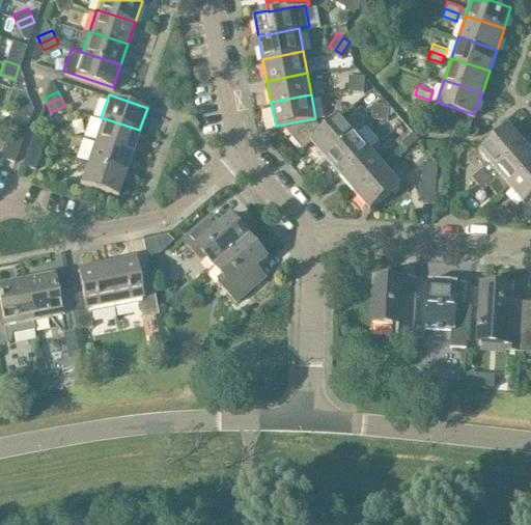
[(388,110),(389,102),(373,101),(372,108),(388,110)]
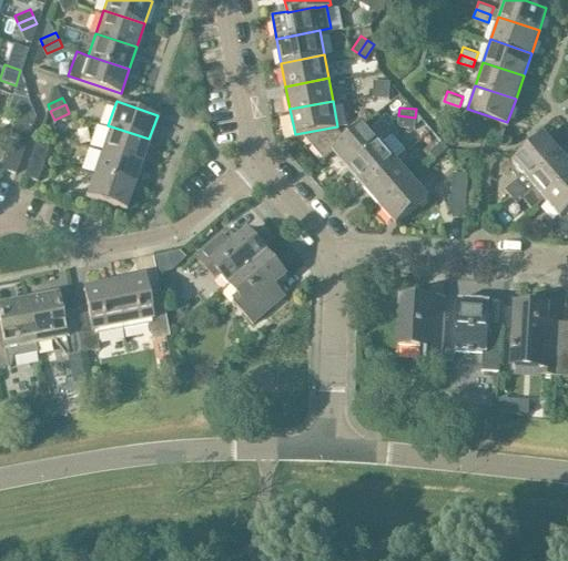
[(12,124),(28,116),(24,110),(9,116),(12,124)]
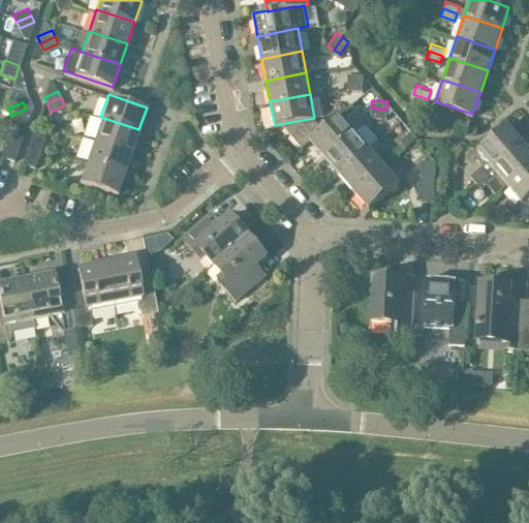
[(386,117),(386,110),(371,108),(371,115),(386,117)]
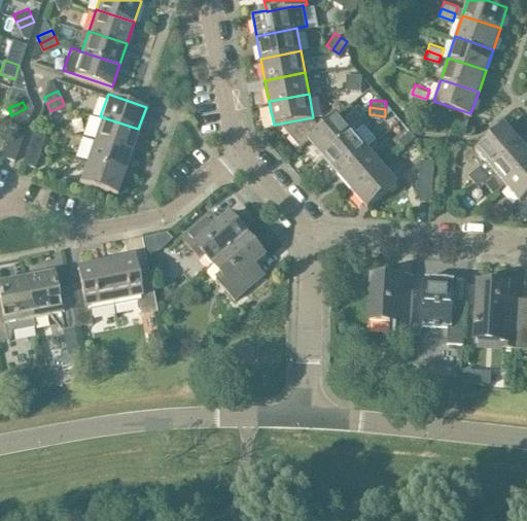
[(14,122),(29,115),(26,108),(11,115),(14,122)]
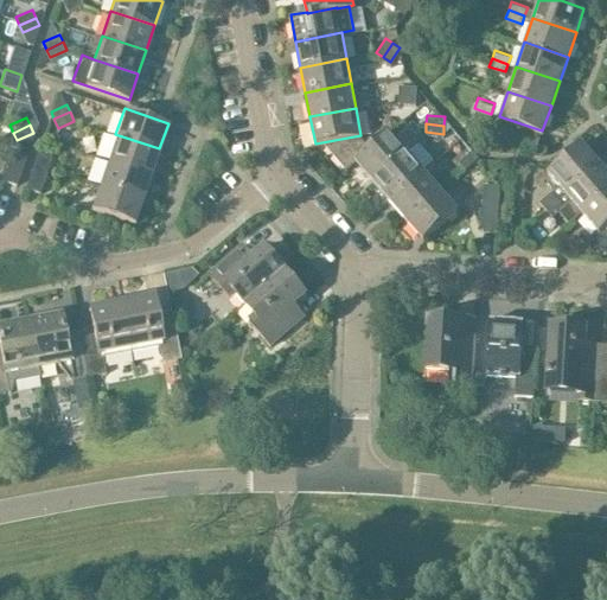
[(372,178),(407,148),(390,128),(370,146),(355,157),(372,178)]
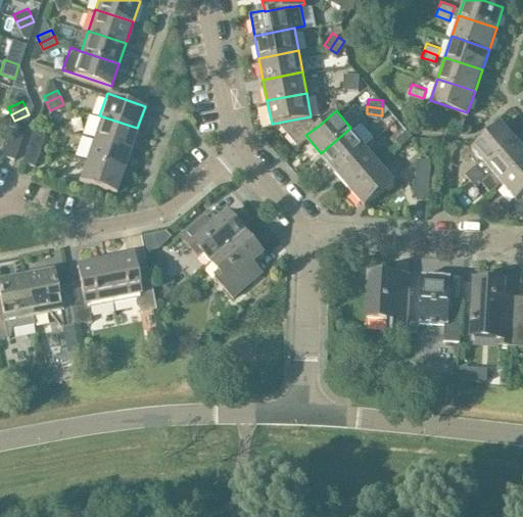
[(130,148),(137,128),(99,115),(93,136),(130,148)]
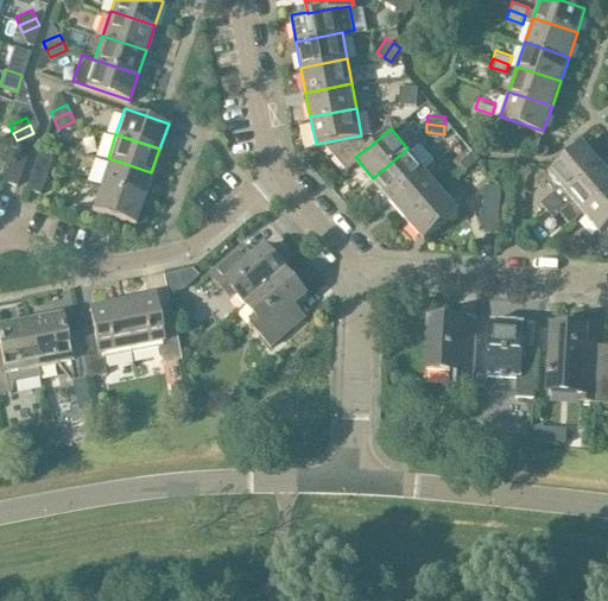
[(546,207),(601,160),(583,140),(549,170),(561,184),(540,200),(546,207)]
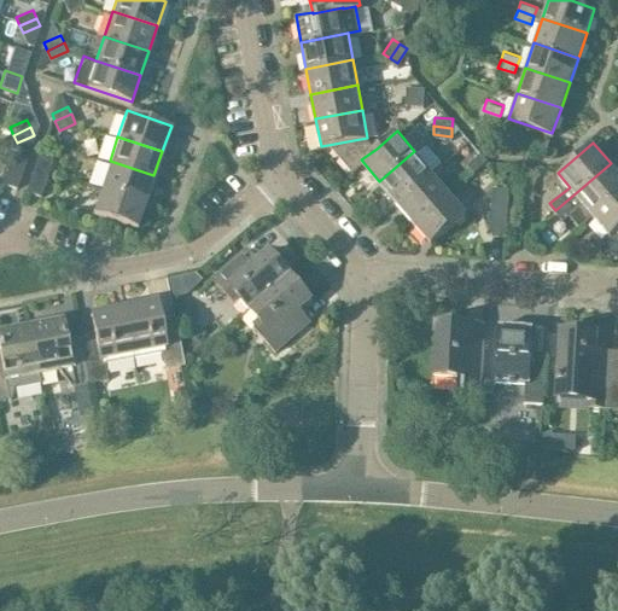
[(396,201),(431,170),(414,151),(379,181),(396,201)]
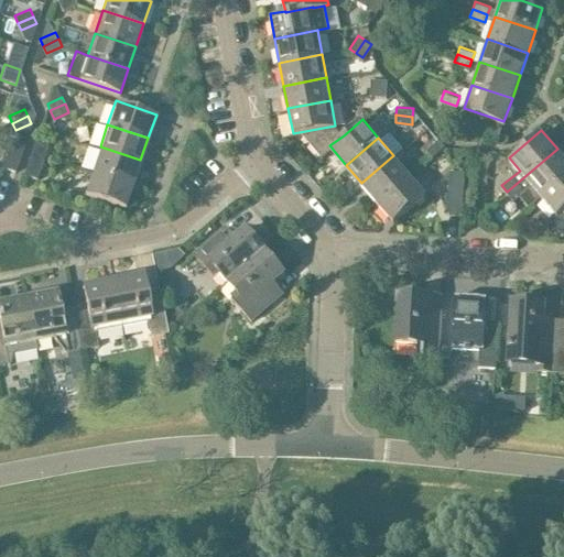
[(431,154),(444,143),(438,138),(426,149),(431,154)]
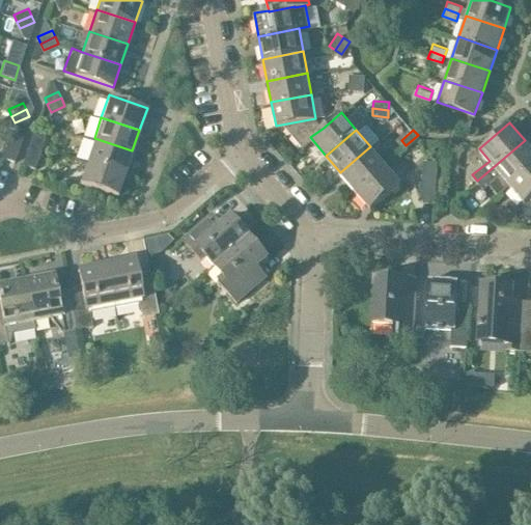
[(43,143),(45,136),(32,132),(30,139),(43,143)]
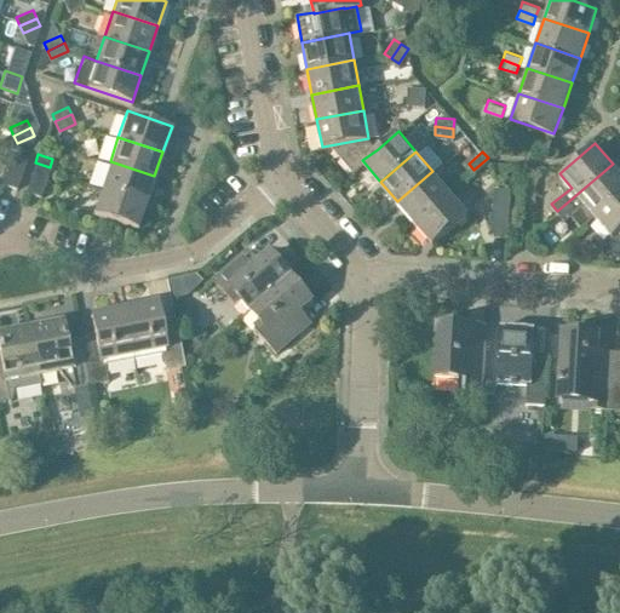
[(17,185),(26,160),(11,155),(1,181),(17,185)]
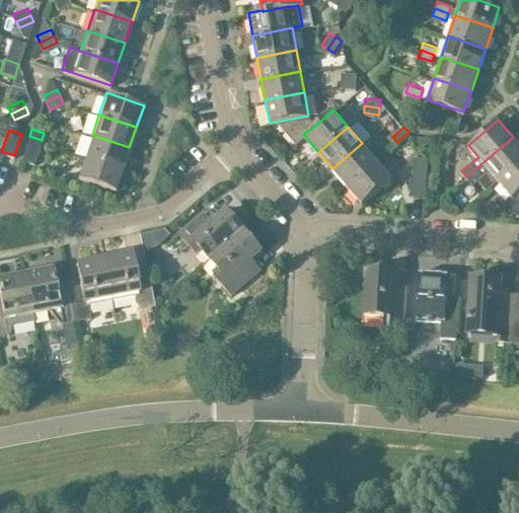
[(123,167),(129,147),(92,135),(85,154),(123,167)]
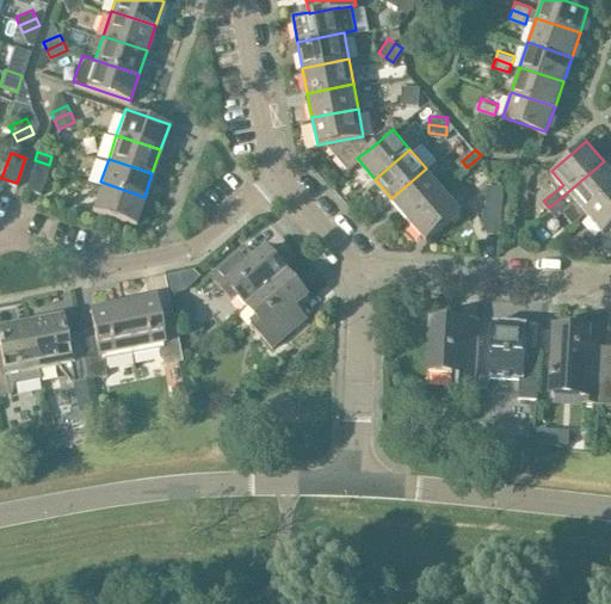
[(39,191),(49,165),(35,160),(25,186),(39,191)]
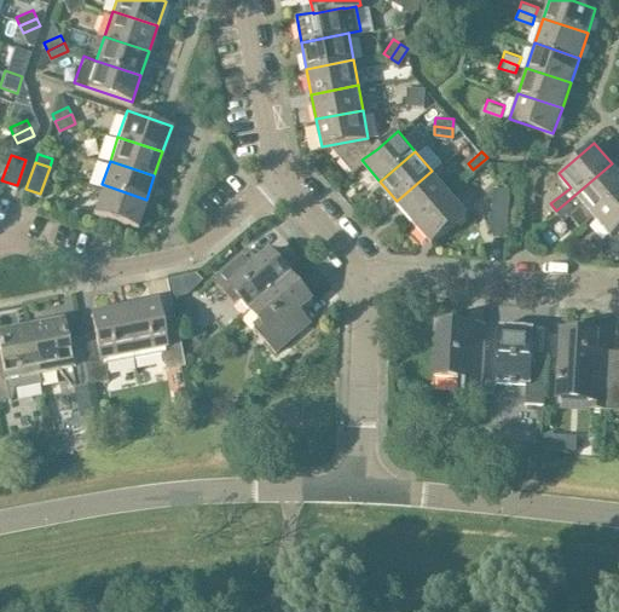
[(593,213),(618,190),(618,172),(612,163),(556,211),(562,218),(583,201),(593,213)]
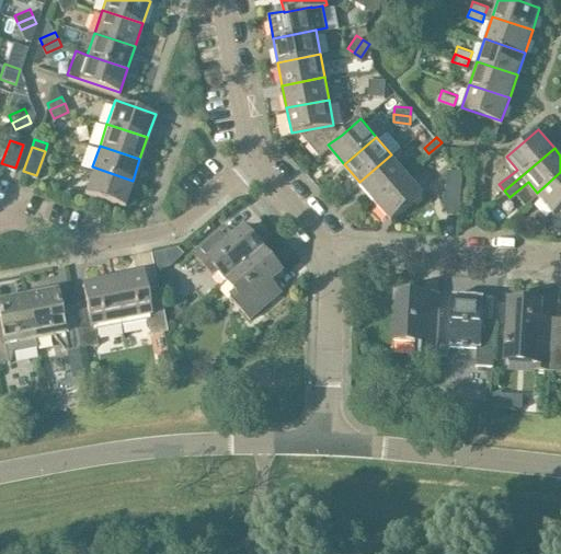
[(376,199),(408,172),(391,154),(359,182),(376,199)]
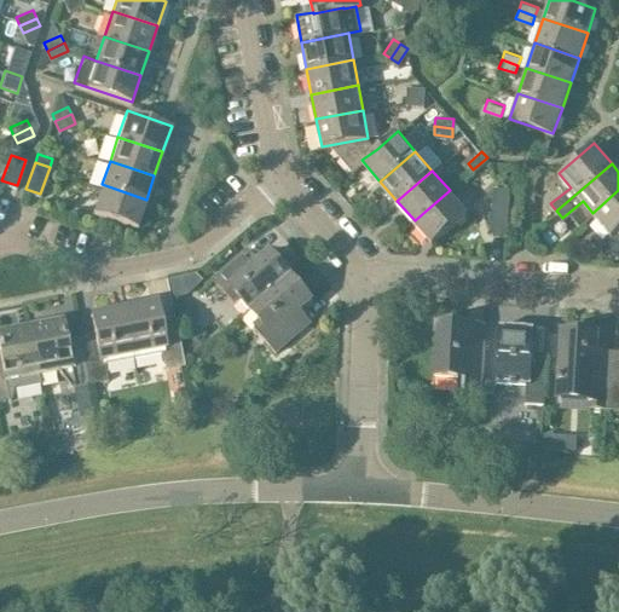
[(137,226),(146,200),(102,184),(92,211),(137,226)]
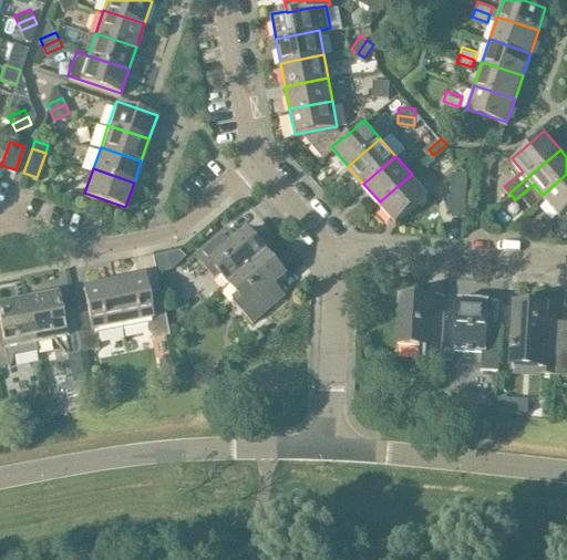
[(464,213),(467,170),(451,169),(449,211),(464,213)]
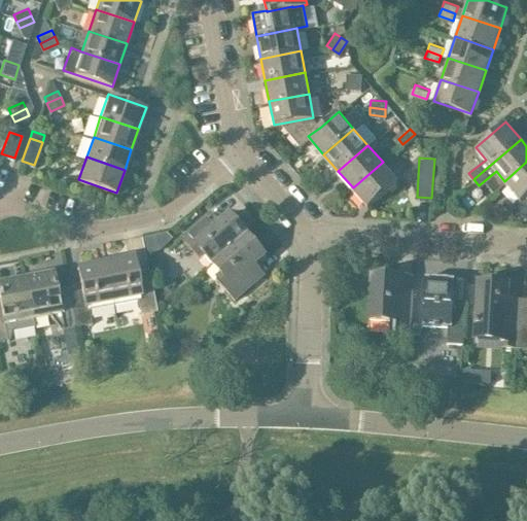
[(369,206),(398,179),(383,162),(353,187),(369,206)]
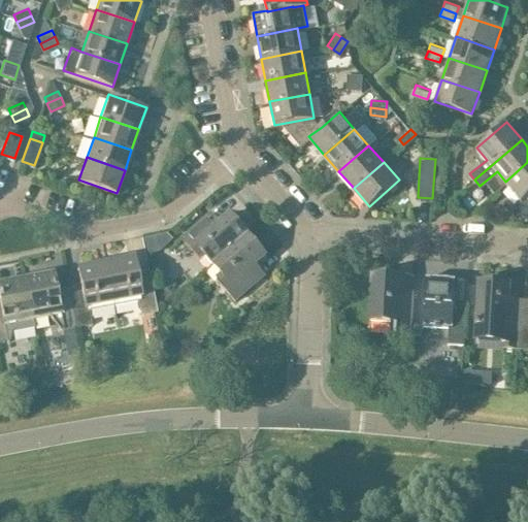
[(527,162),(505,182),(520,199),(515,203),(524,214),(527,210),(527,162)]
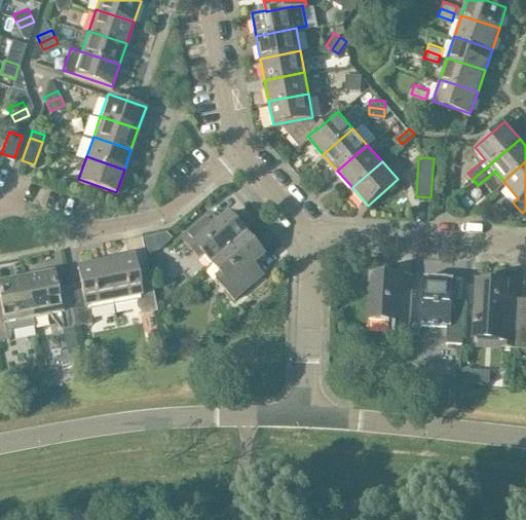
[(213,260),(248,229),(230,210),(215,223),(205,213),(181,233),(191,246),(196,242),(213,260)]
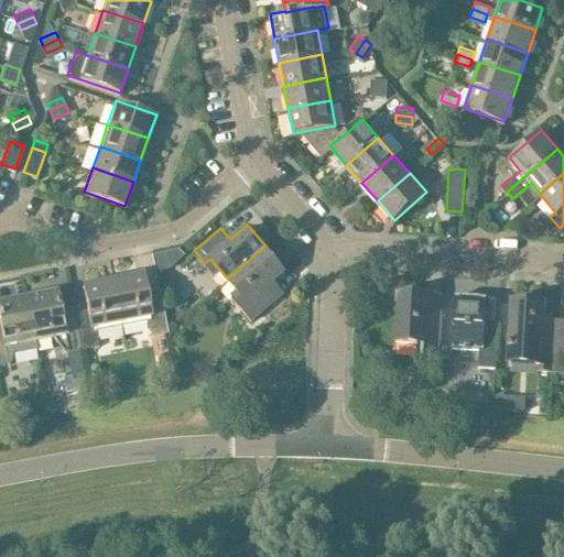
[(268,283),(285,269),(266,246),(228,279),(246,301),(241,305),(251,317),(278,294),(268,283)]
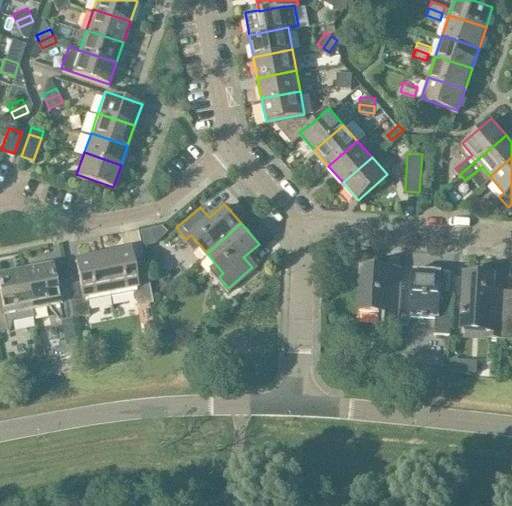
[(152,299),(145,265),(133,267),(129,246),(102,252),(109,290),(132,285),(136,302),(152,299)]
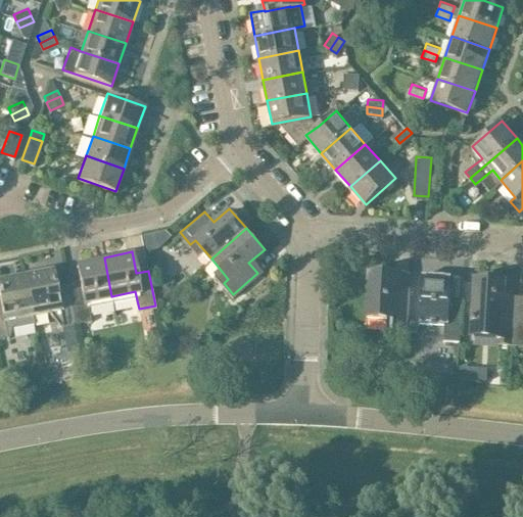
[(111,296),(104,257),(76,263),(80,284),(67,286),(75,321),(91,318),(88,301),(111,296)]
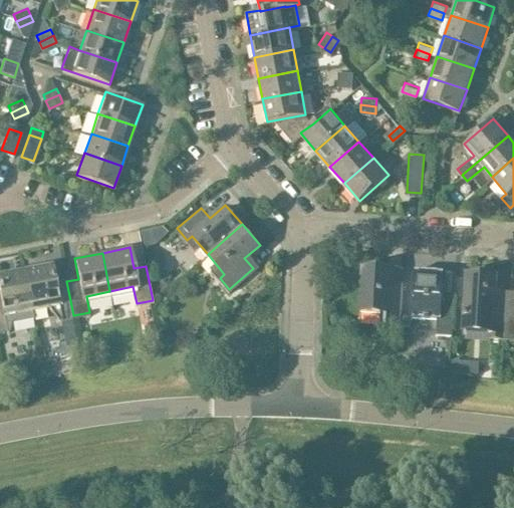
[(73,315),(66,281),(55,284),(50,263),(23,268),(30,307),(47,304),(57,318),(73,315)]
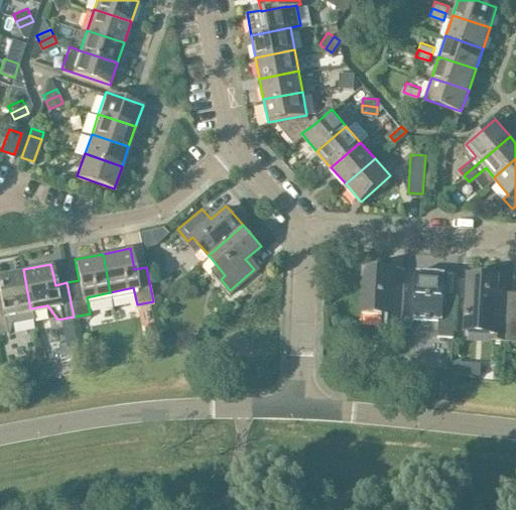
[(401,326),(404,280),(392,279),(392,267),(365,265),(362,310),(382,311),(381,321),(381,322),(382,323),(383,324),(384,325),(401,326)]
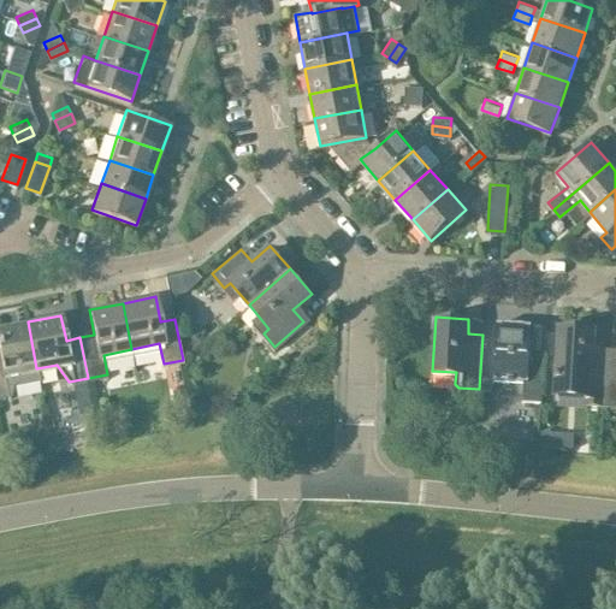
[(39,378),(36,368),(28,321),(0,326),(0,395),(11,394),(13,384),(39,378)]
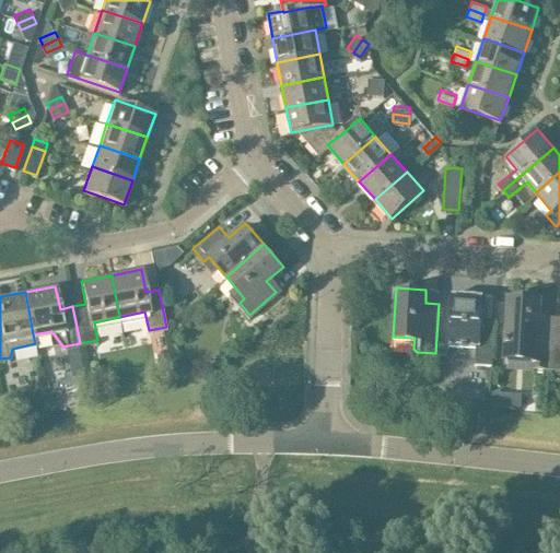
[(492,362),(494,316),(482,315),(483,294),(453,292),(450,342),(463,342),(462,344),(467,344),(467,343),(476,343),(475,361),(492,362)]
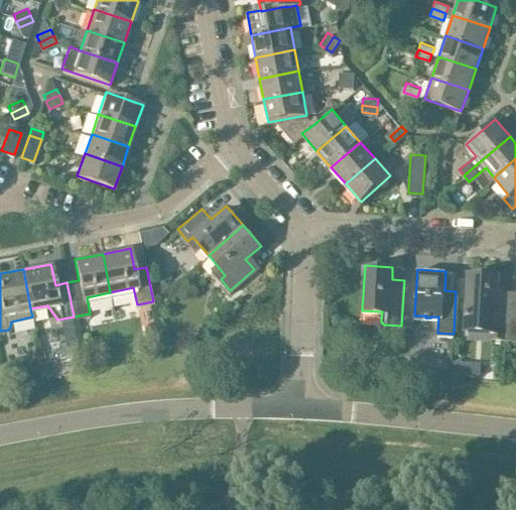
[(506,338),(508,296),(496,295),(498,274),(470,272),(466,330),(468,330),(469,325),(490,327),(490,337),(506,338)]
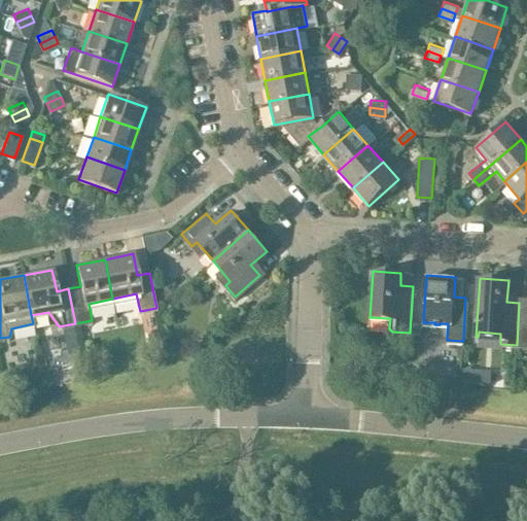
[(526,303),(519,303),(517,345),(526,346),(526,303)]
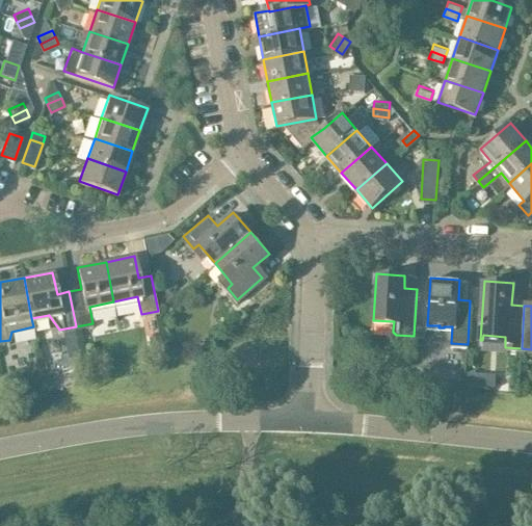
[(153,330),(149,336),(150,342),(161,340),(159,329),(153,330)]
